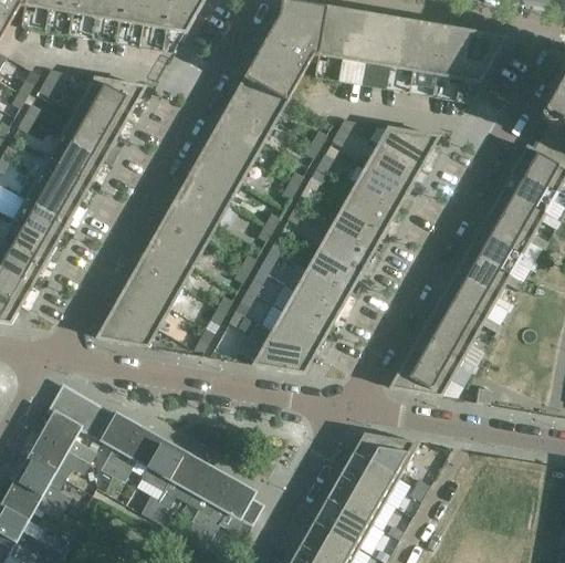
[(0,0),(0,38),(20,4),(24,4),(25,0),(0,0)]
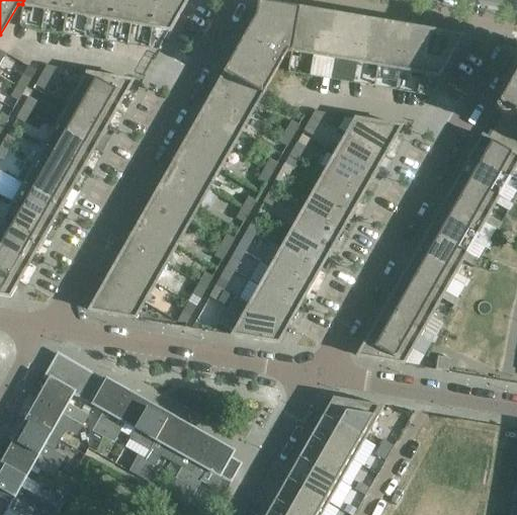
[(23,0),(22,4),(44,8),(45,0),(23,0)]
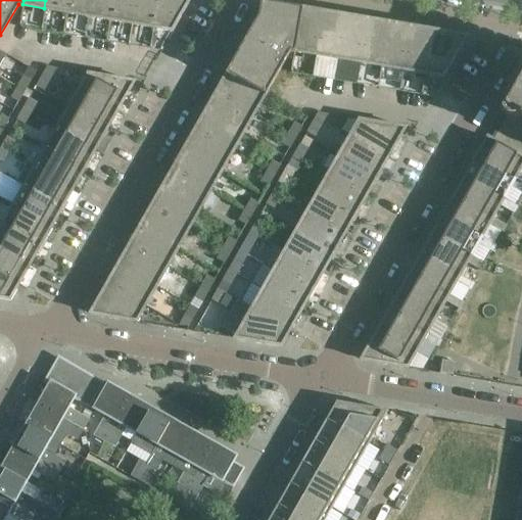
[(45,0),(44,8),(65,12),(67,0),(45,0)]
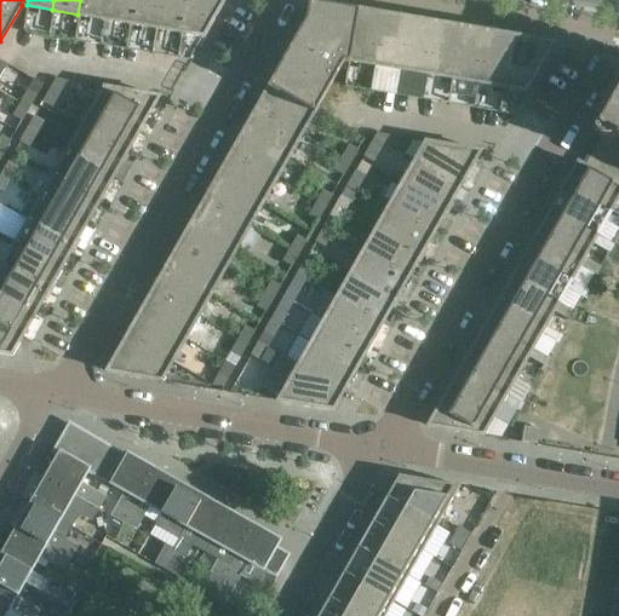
[(80,0),(78,15),(103,18),(107,0),(80,0)]
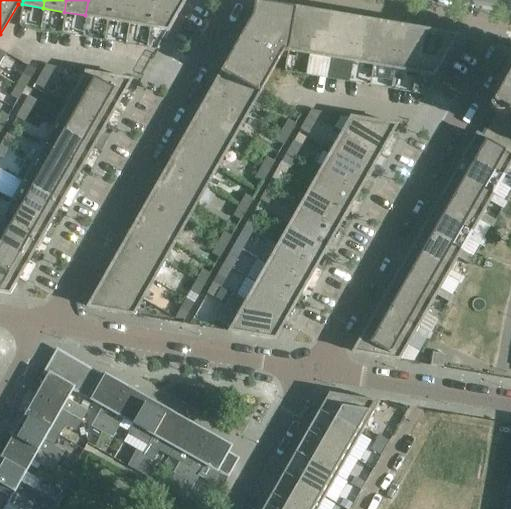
[(88,0),(85,15),(106,19),(109,0),(88,0)]
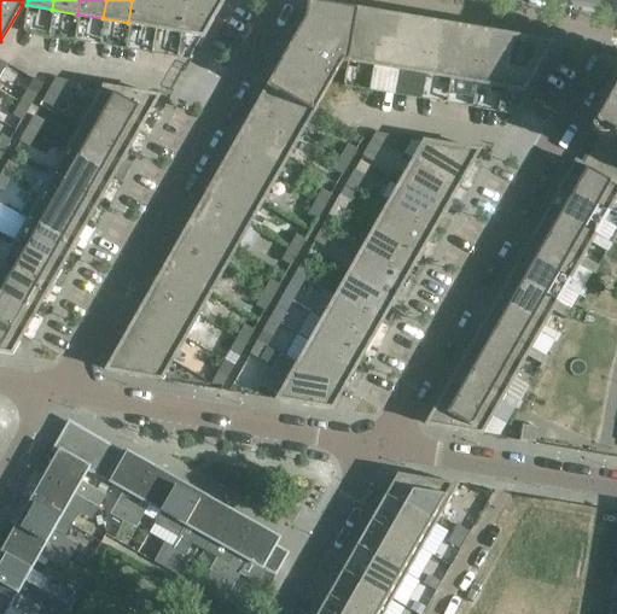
[(132,0),(128,23),(155,27),(158,0),(132,0)]
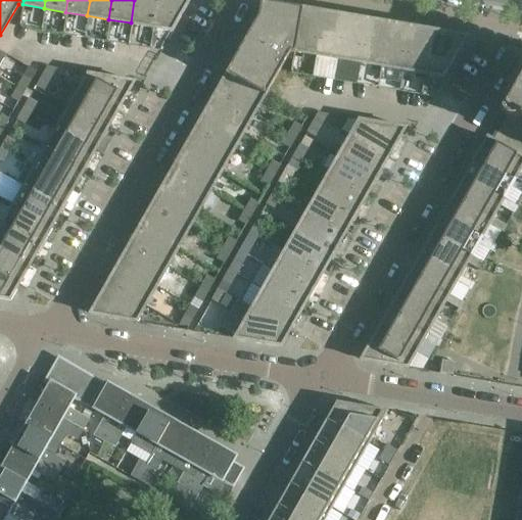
[(134,0),(131,22),(172,30),(187,0),(134,0)]
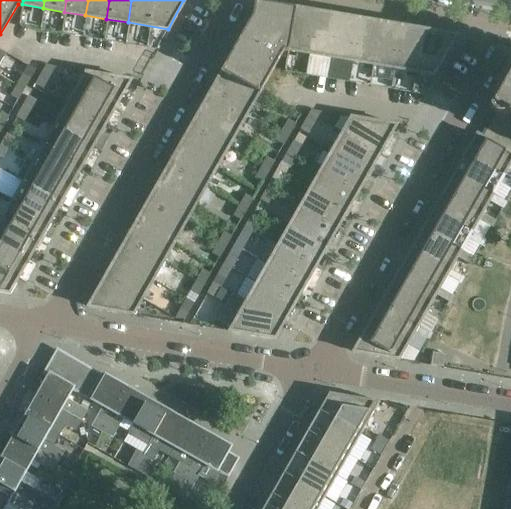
[(288,49),(295,6),(259,0),(221,68),(260,90),(283,48),(288,49)]
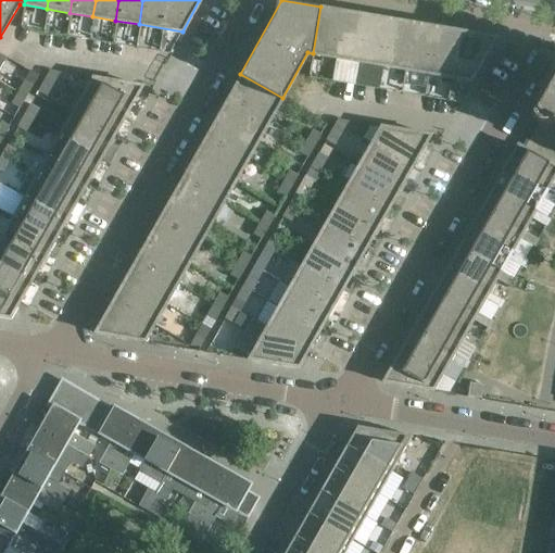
[(336,58),(343,11),(320,7),(313,53),(336,58)]
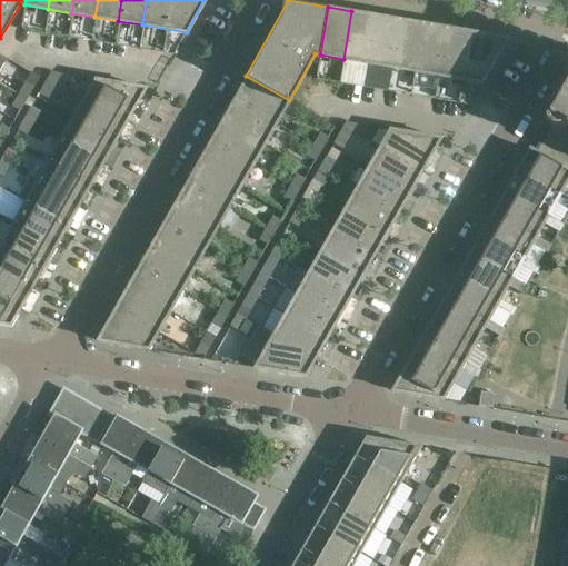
[(344,59),(367,62),(375,15),(351,11),(344,59)]
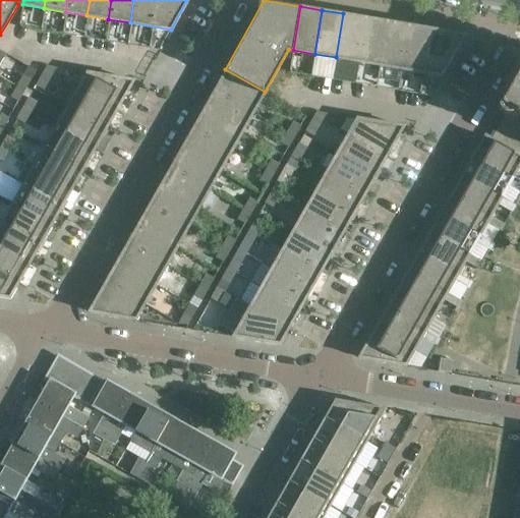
[(357,61),(364,17),(343,13),(336,57),(357,61)]
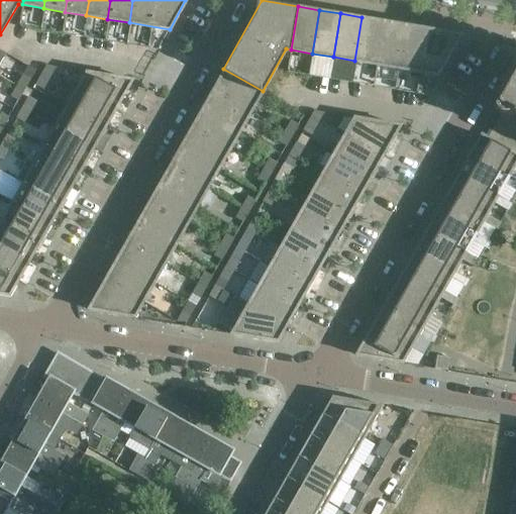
[(354,61),(376,64),(383,21),(362,17),(354,61)]
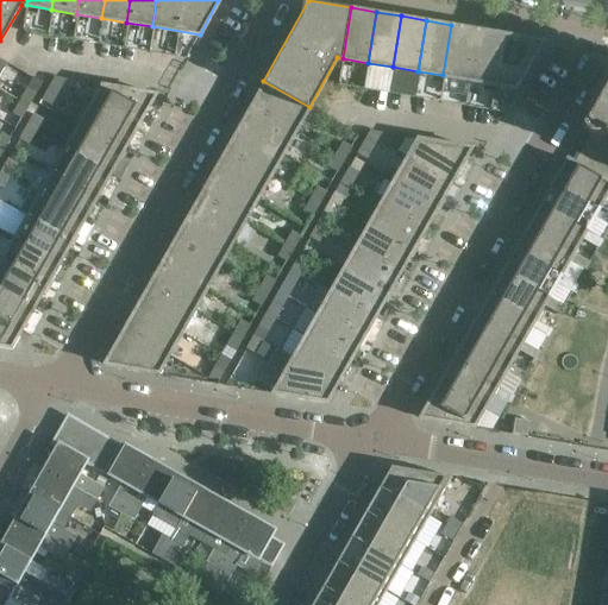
[(468,80),(476,29),(451,25),(443,75),(468,80)]
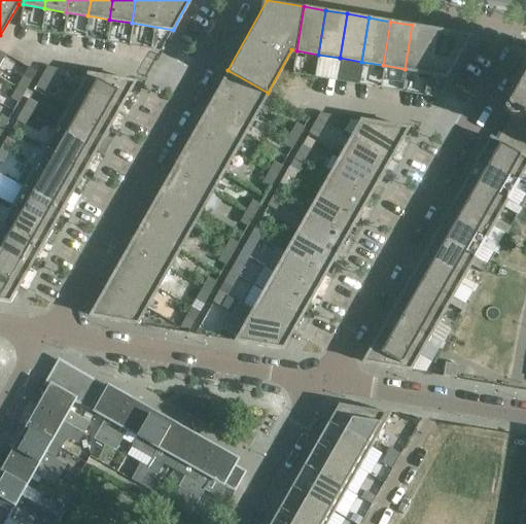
[(446,76),(469,35),(412,25),(405,69),(446,76)]
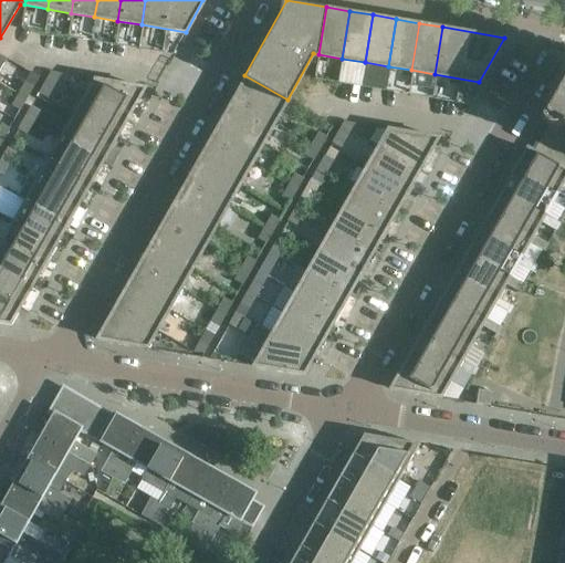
[(45,79),(53,83),(60,71),(51,70),(45,79)]
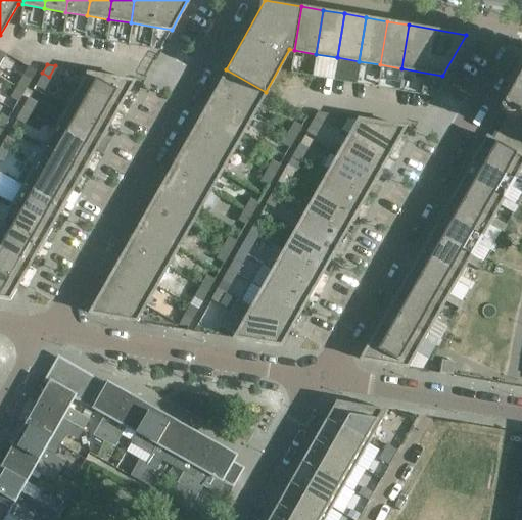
[(266,92),(226,69),(215,89),(254,111),(266,92)]
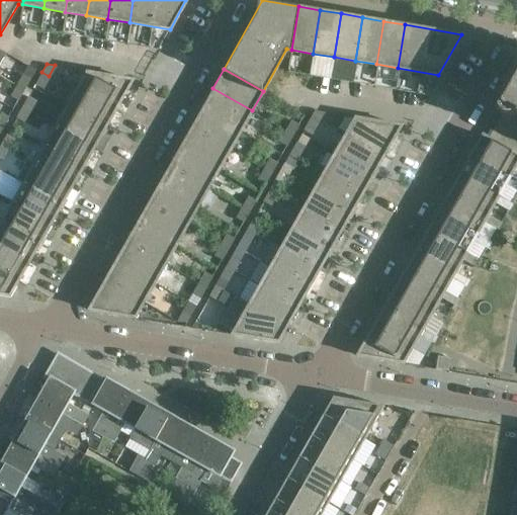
[(516,69),(499,102),(499,103),(499,104),(500,105),(501,106),(485,135),(516,153),(516,69)]
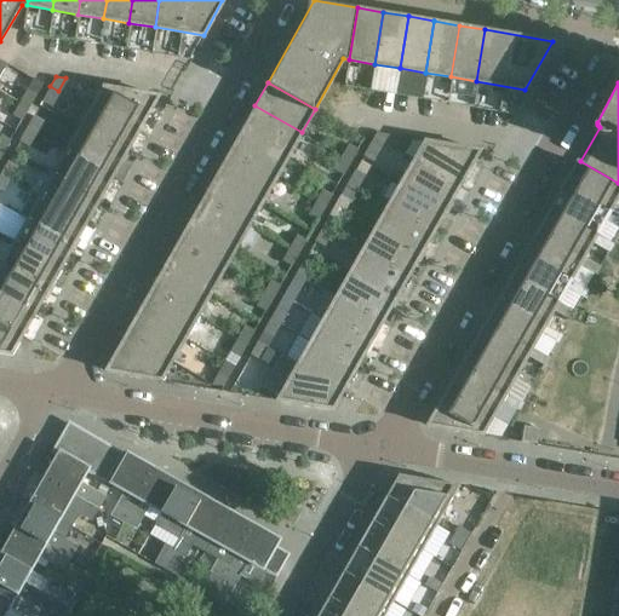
[(138,130),(159,93),(103,84),(92,103),(138,130)]
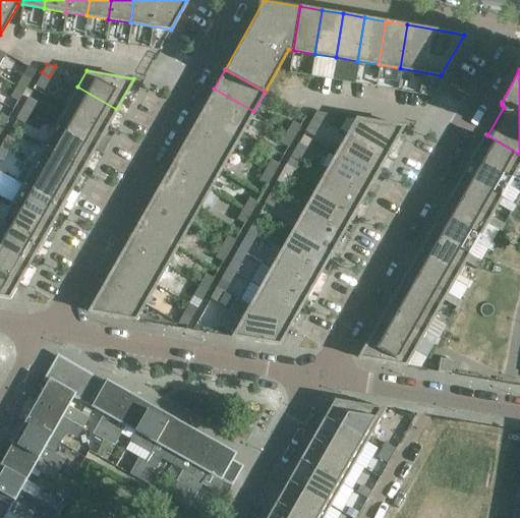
[(49,76),(42,72),(36,83),(43,88),(49,76)]
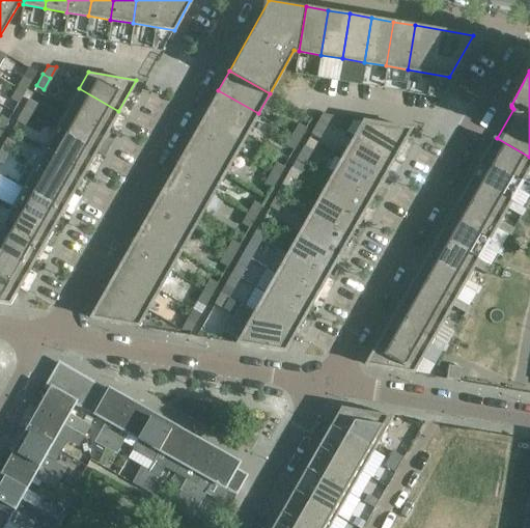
[(17,85),(24,90),(30,79),(23,75),(17,85)]
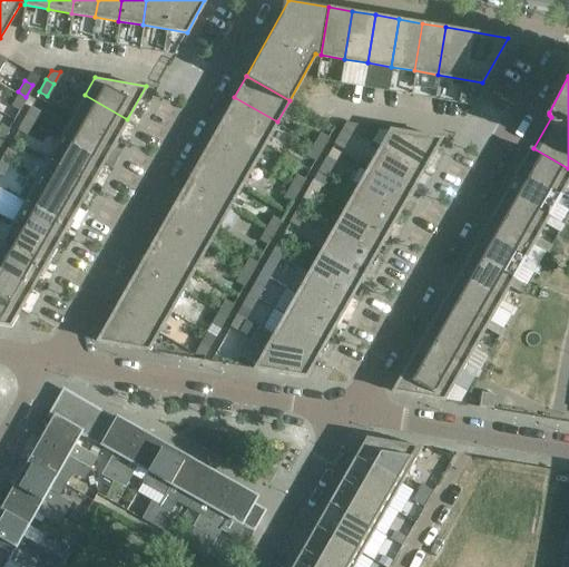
[(26,97),(18,91),(11,104),(19,108),(26,97)]
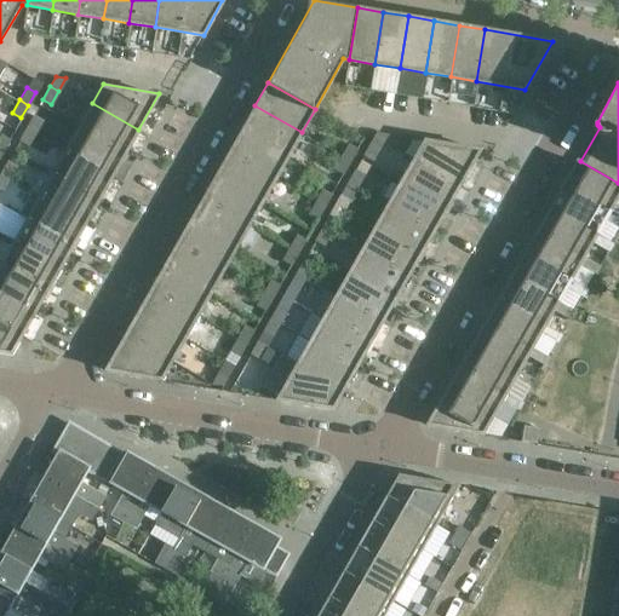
[(126,153),(138,130),(92,103),(79,126),(126,153)]
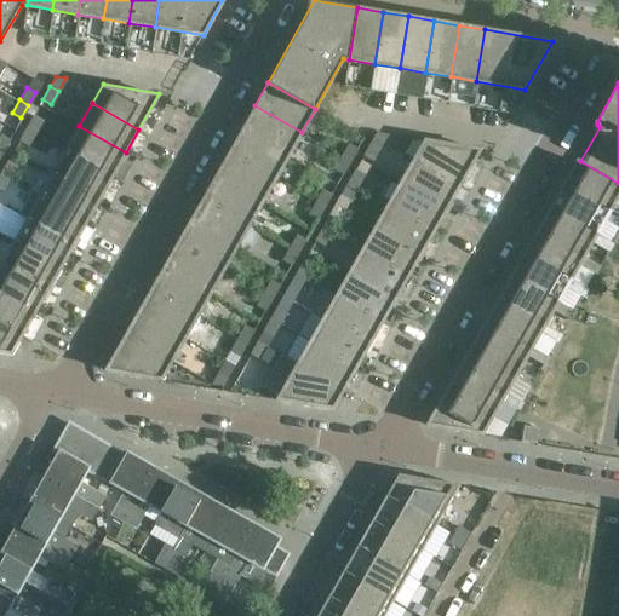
[(241,127),(288,154),(302,132),(254,105),(241,127)]
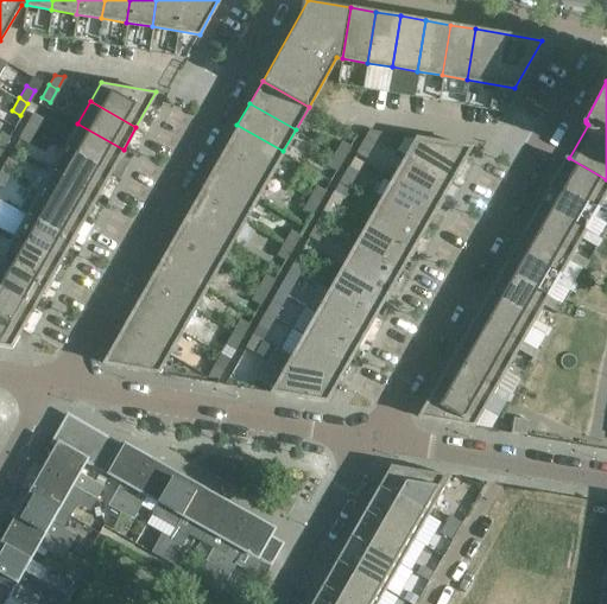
[(35,128),(42,116),(33,110),(26,124),(35,128)]
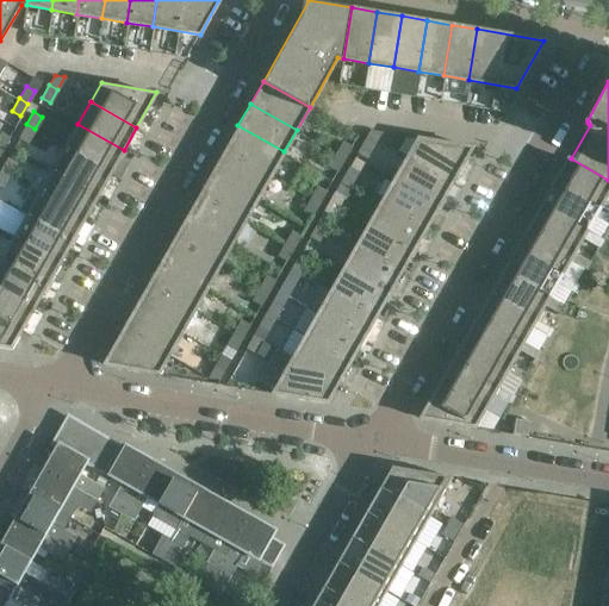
[(35,129),(26,124),(19,137),(28,142),(35,129)]
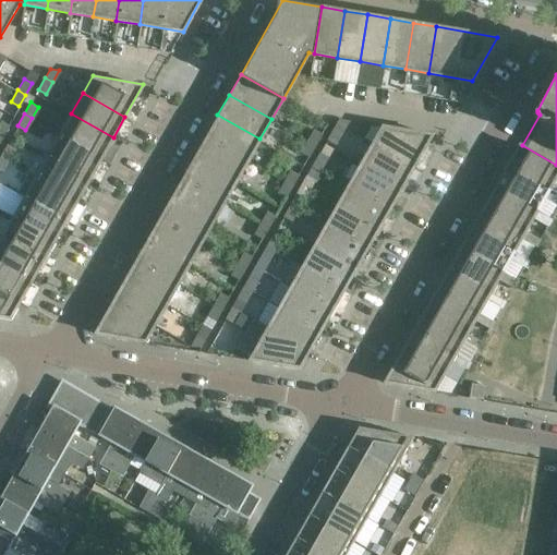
[(101,157),(113,137),(71,113),(60,133),(101,157)]
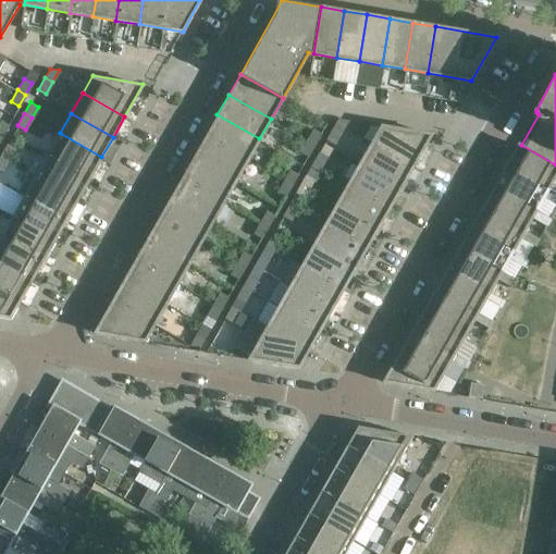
[(259,138),(217,114),(206,135),(247,159),(259,138)]
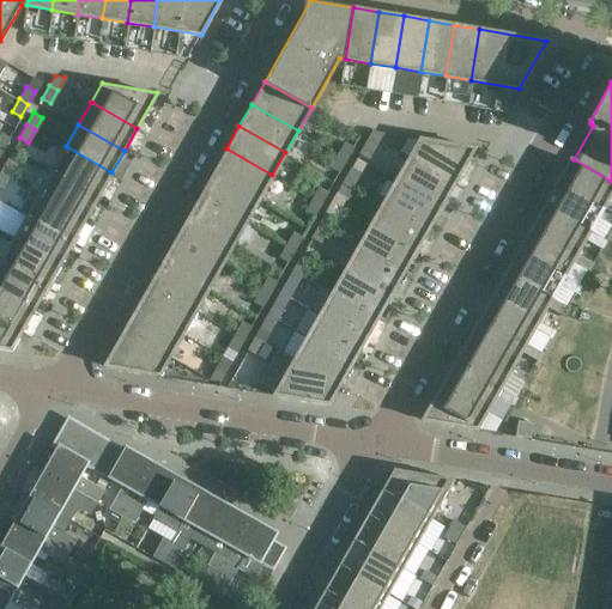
[(367,139),(375,144),(383,131),(373,129),(367,139)]
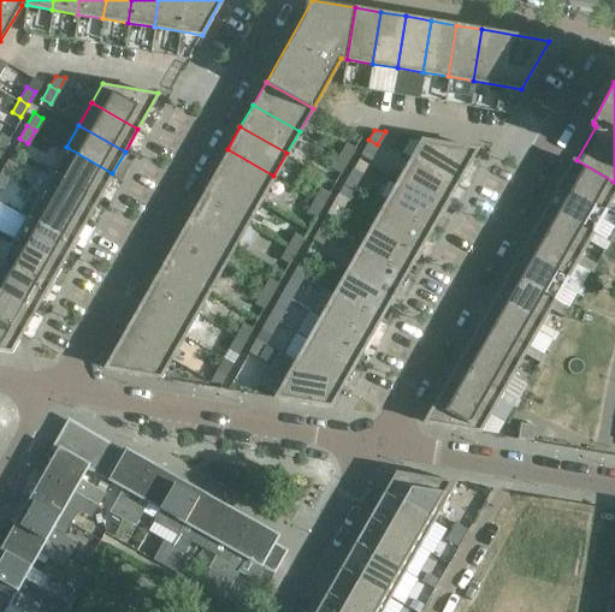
[(0,148),(3,149),(10,136),(0,131),(0,148)]
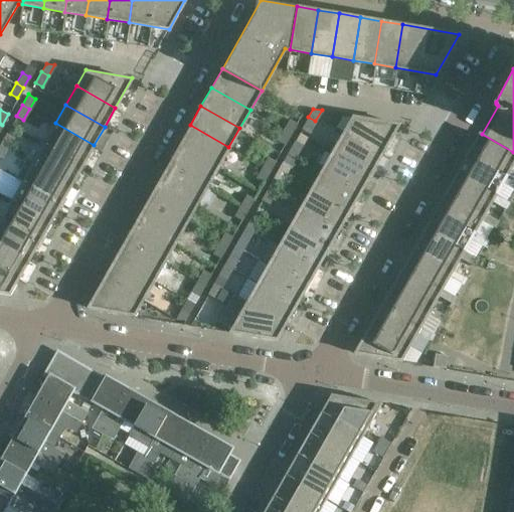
[(343,131),(381,153),(397,123),(351,115),(343,131)]
